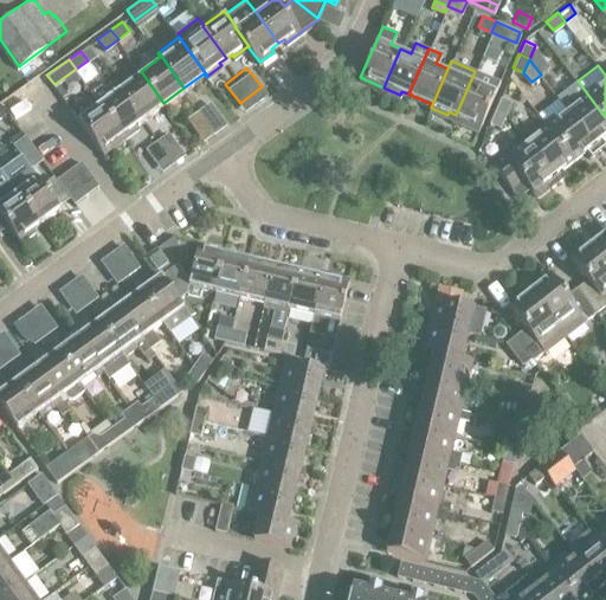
[(163,103),(141,71),(120,86),(142,117),(163,103)]
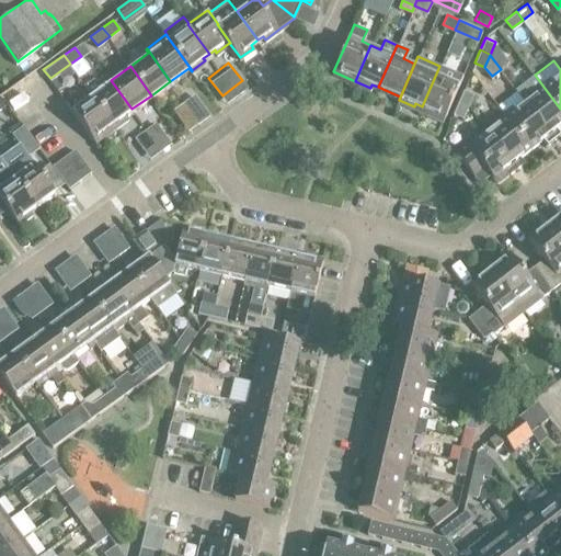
[(461,75),(439,66),(422,106),(428,109),(427,112),(443,118),(461,75)]
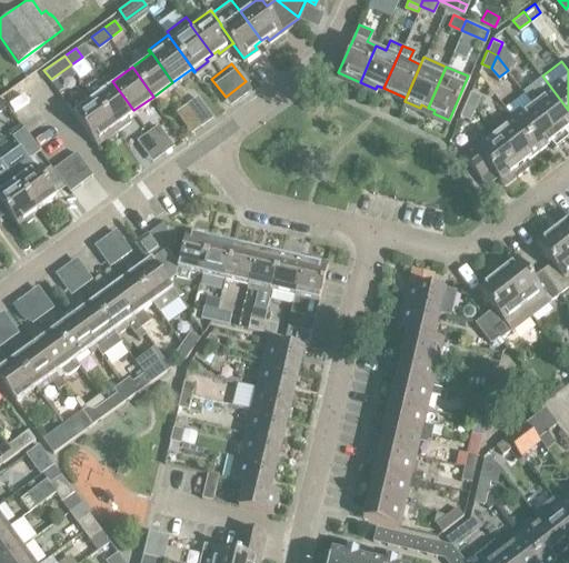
[(96,78),(86,86),(93,94),(117,128),(131,118),(128,114),(133,110),(112,81),(108,74),(98,81),(96,78)]
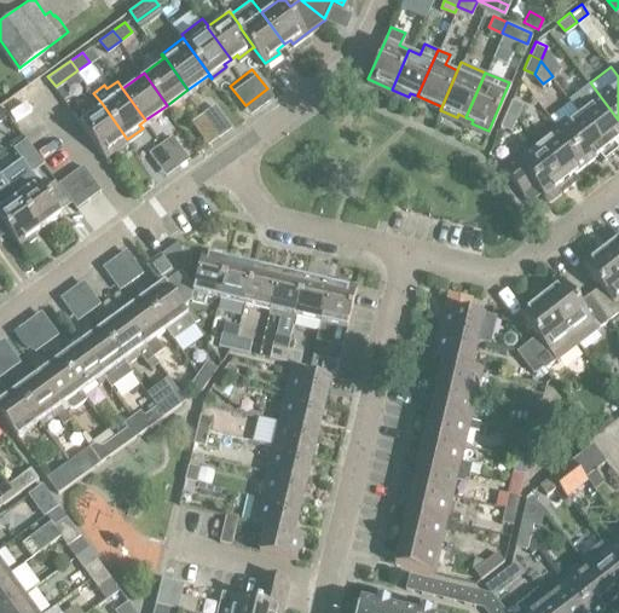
[(618,120),(600,96),(579,111),(606,146),(611,152),(618,148),(613,142),(618,136),(618,120)]
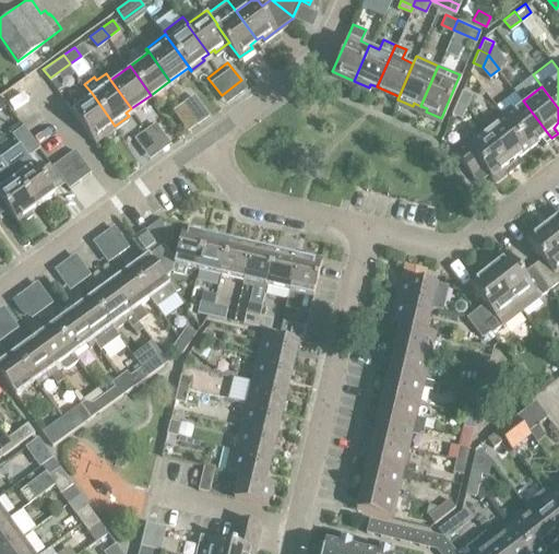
[(462,87),(458,99),(466,104),(472,92),(462,87)]
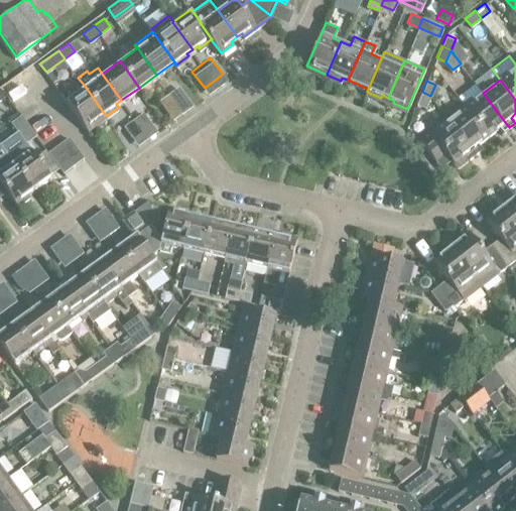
[(18,90),(29,105),(41,97),(29,82),(18,90)]
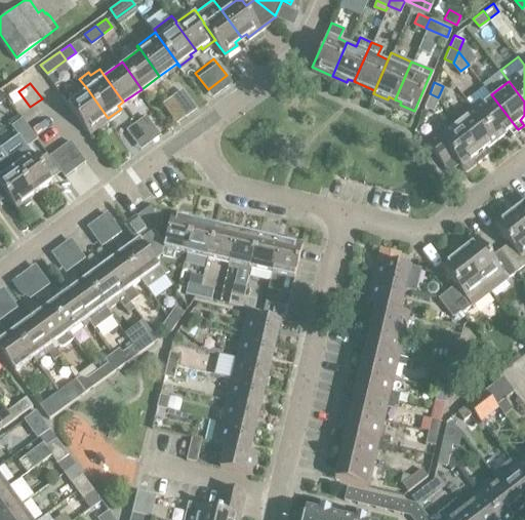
[(176,113),(193,101),(179,83),(163,94),(176,113)]
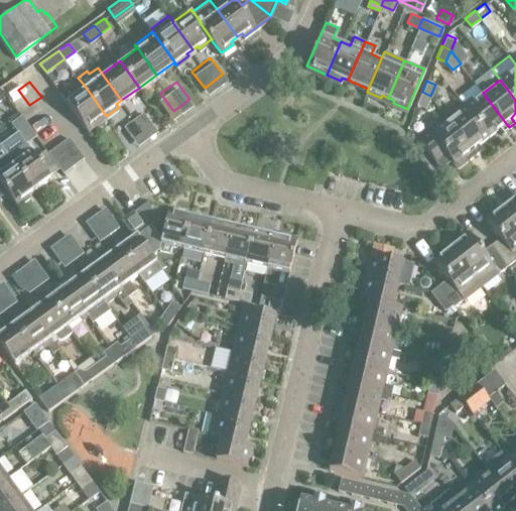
[(71,85),(60,92),(67,99),(88,129),(106,116),(85,86),(76,92),(71,85)]
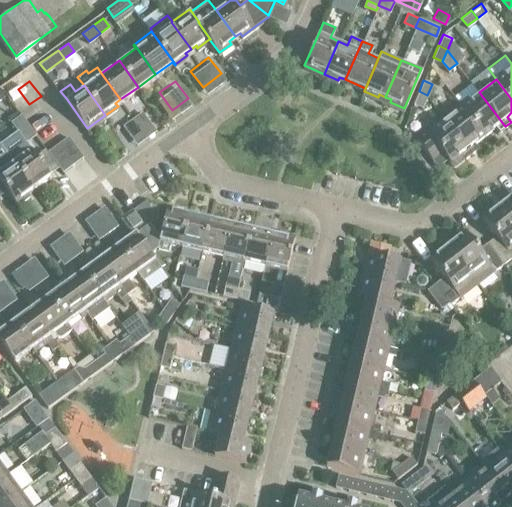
[(427,95),(419,91),(413,103),(422,106),(427,95)]
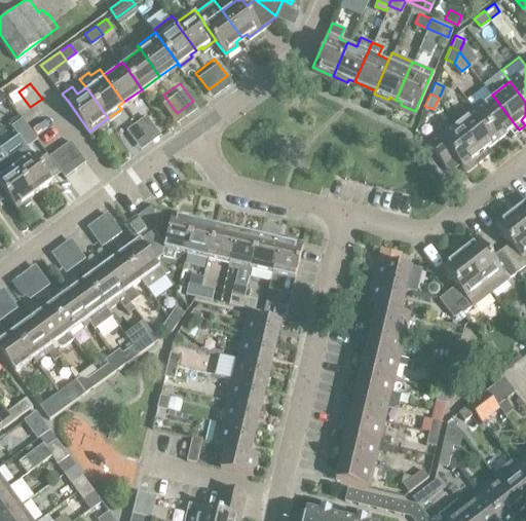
[(492,95),(475,108),(497,138),(509,128),(513,134),(519,129),(515,124),(492,95)]
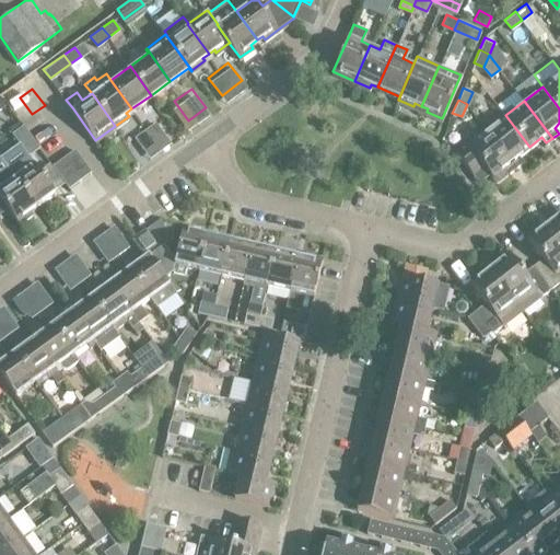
[(529,147),(505,115),(487,129),(511,161),(515,166),(522,162),(517,155),(529,147)]
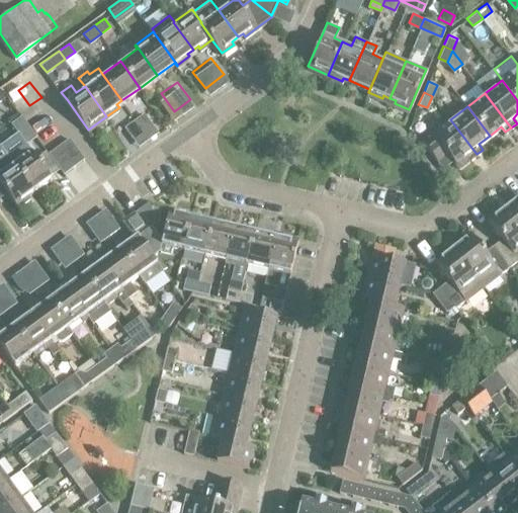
[(25,143),(36,135),(21,113),(10,121),(25,143)]
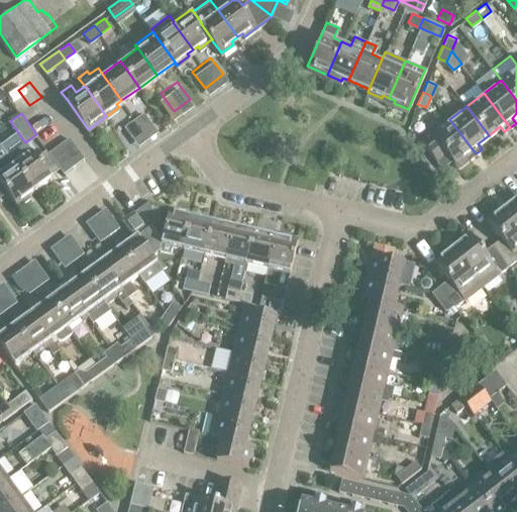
[(438,122),(419,137),(422,140),(437,161),(446,152),(452,160),(454,163),(466,154),(470,159),(476,154),(472,148),(449,119),(441,126),(438,122)]
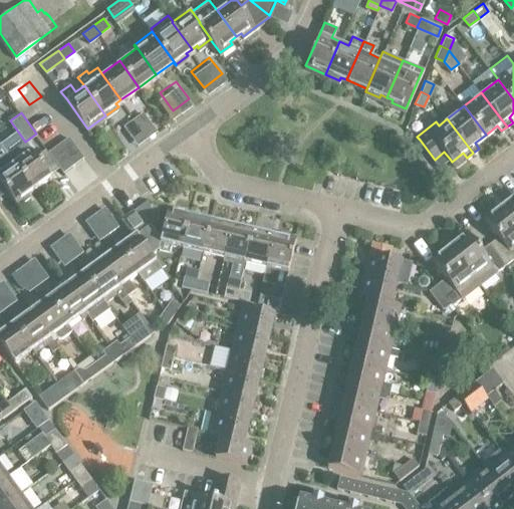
[(68,136),(59,143),(73,163),(83,156),(68,136)]
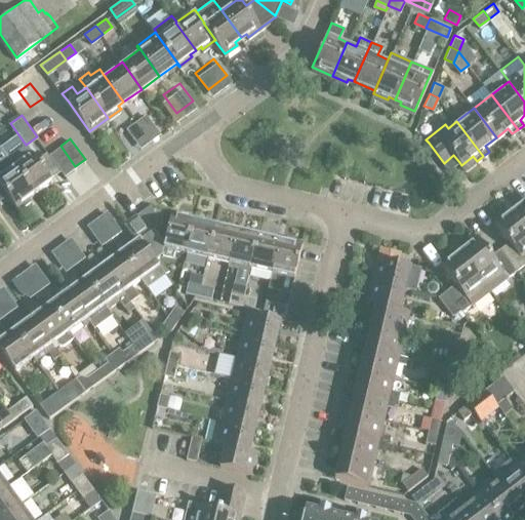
[(75,166),(61,146),(48,154),(64,174),(75,166)]
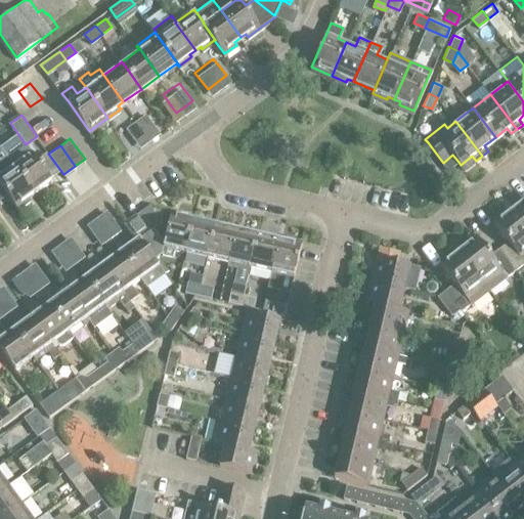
[(15,164),(34,190),(52,177),(30,146),(11,161),(13,164),(14,165),(15,164)]
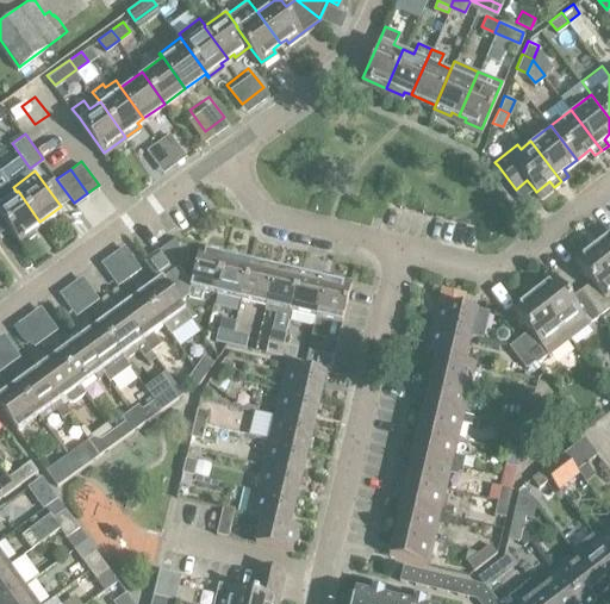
[(7,179),(0,182),(0,211),(22,241),(35,230),(32,226),(39,222),(18,191),(17,192),(16,191),(13,187),(7,179)]
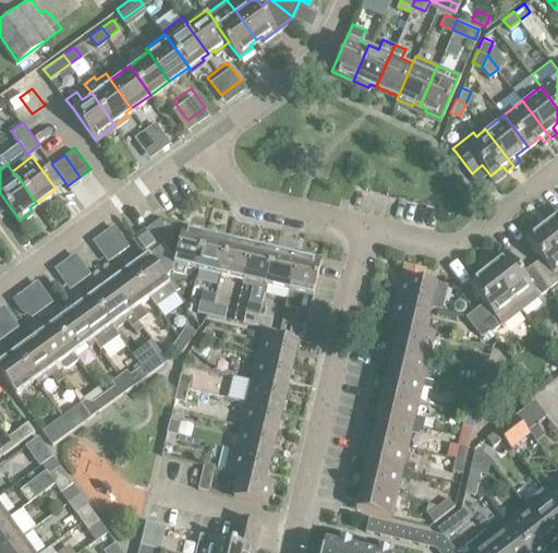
[(557,211),(545,221),(557,237),(557,211)]
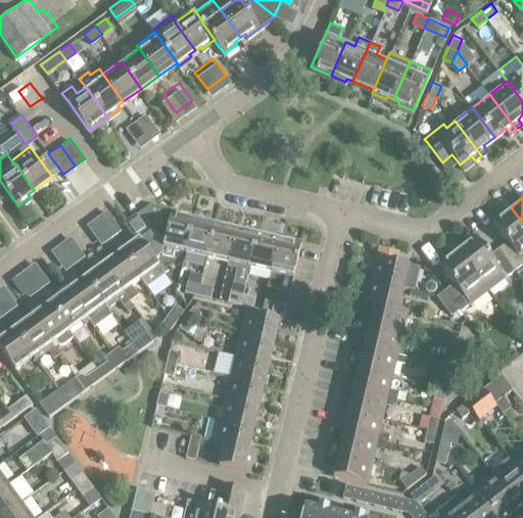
[(139,236),(146,231),(161,219),(149,203),(123,223),(132,234),(136,232),(139,236)]
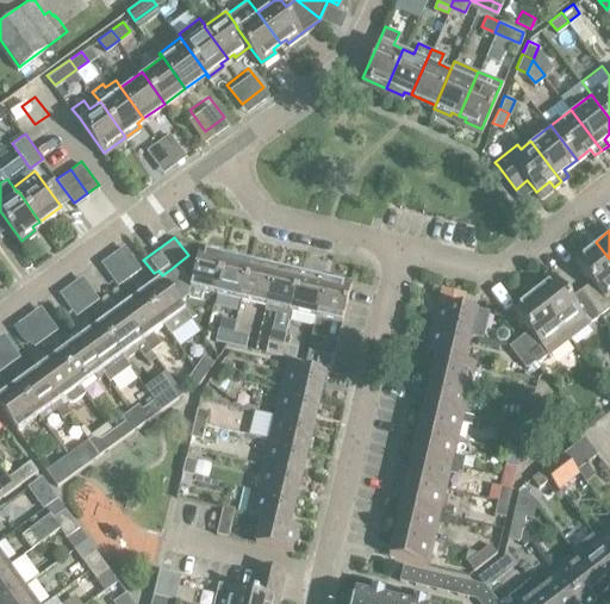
[(609,291),(609,259),(596,242),(576,257),(591,279),(580,286),(601,312),(609,304),(609,303),(604,296),(609,291)]
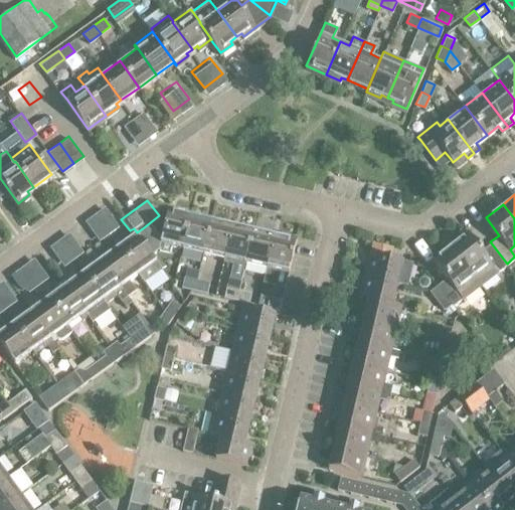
[(95,212),(110,232),(119,225),(105,205),(95,212)]
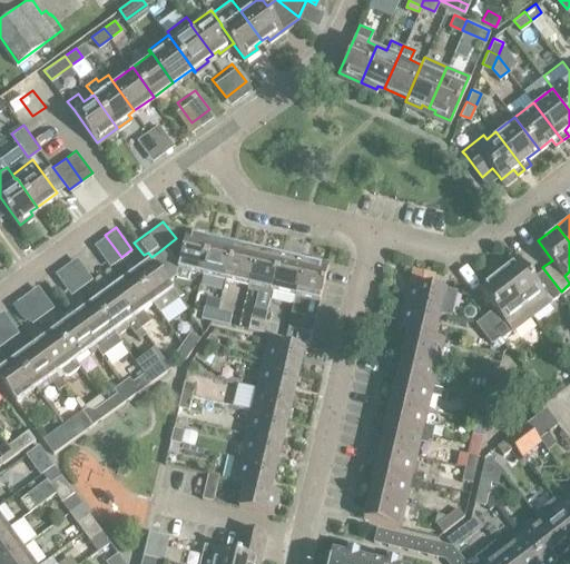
[(187,227),(176,273),(189,276),(190,268),(202,270),(210,233),(187,227)]
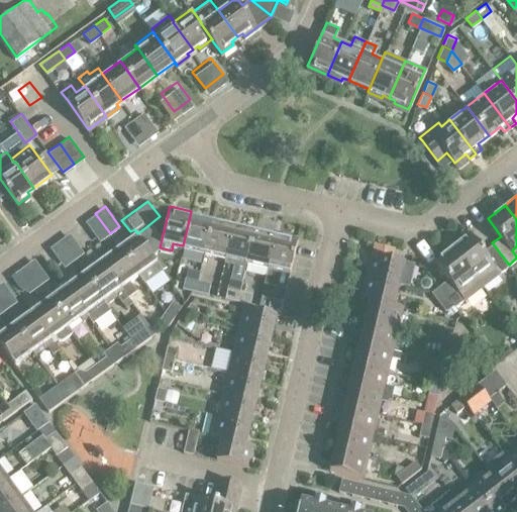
[(191,211),(183,245),(204,250),(212,218),(205,217),(206,214),(191,211)]
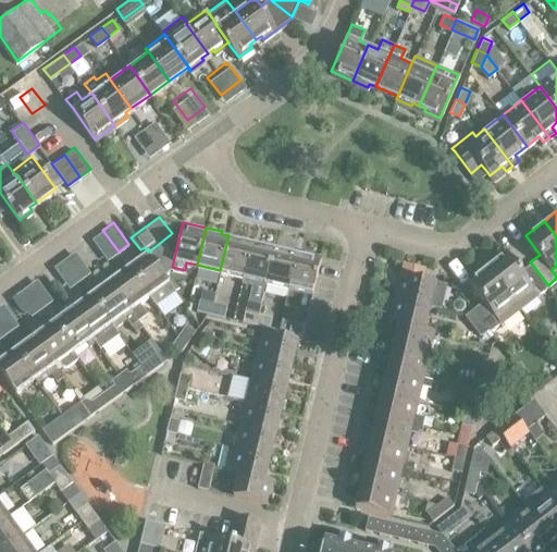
[(229,235),(220,270),(243,276),(251,241),(229,235)]
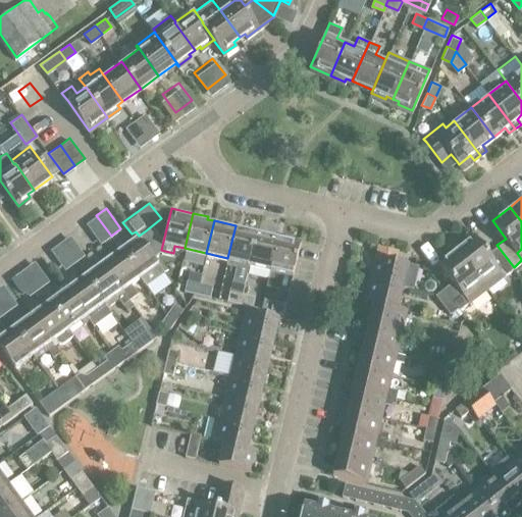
[(236,225),(227,258),(249,263),(257,230),(236,225)]
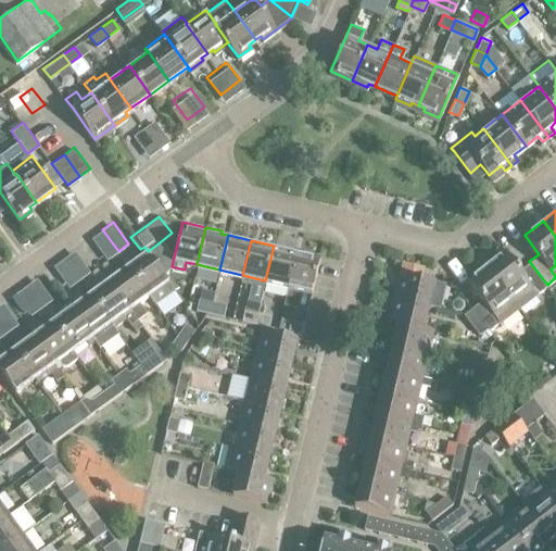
[(274,246),(265,280),(288,286),(297,252),(274,246)]
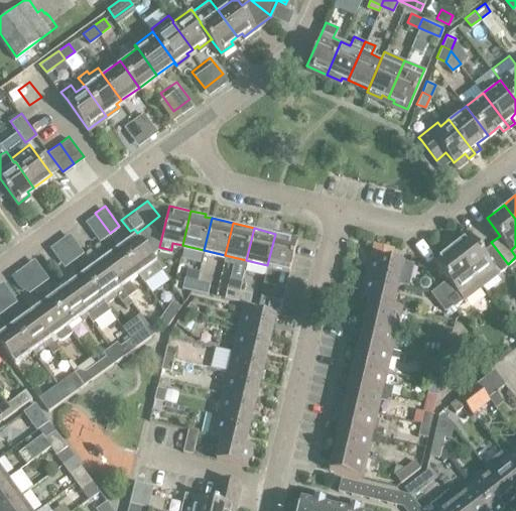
[(275,234),(267,265),(265,273),(264,281),(267,282),(269,274),(276,276),(278,268),(289,271),(297,235),(281,232),(281,235),(275,234)]
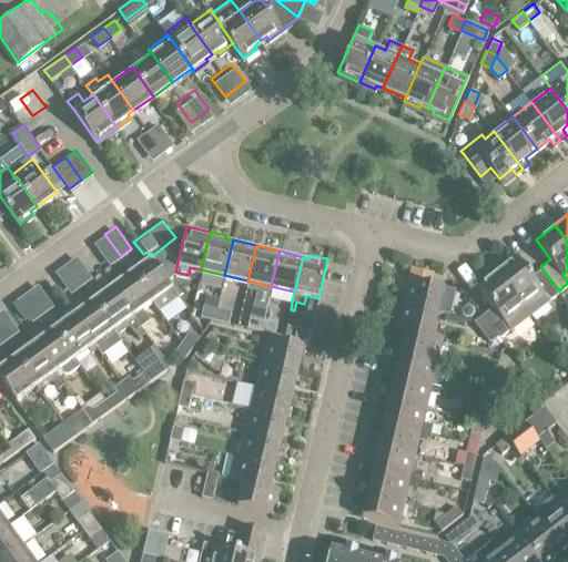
[(540,266),(531,274),(516,255),(497,269),(525,305),(530,313),(548,298),(559,290),(540,266)]
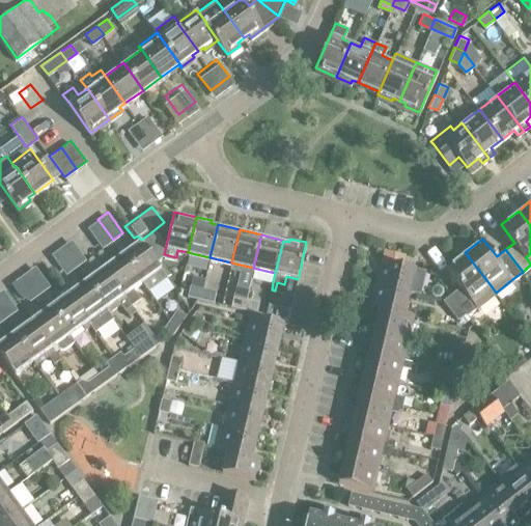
[(122,252),(142,280),(148,288),(167,275),(141,240),(122,252)]
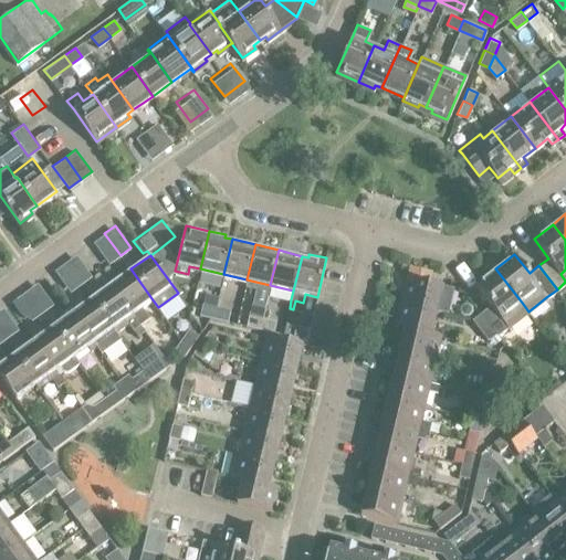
[(409,263),(406,275),(430,281),(431,276),(433,268),(409,263)]
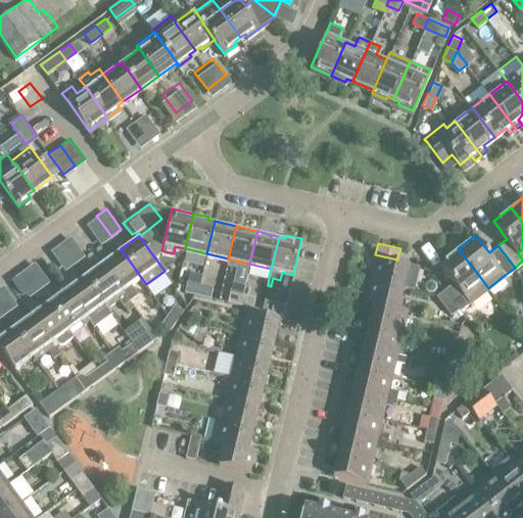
[(121,248),(102,262),(122,289),(130,299),(139,292),(132,282),(140,276),(121,248)]
